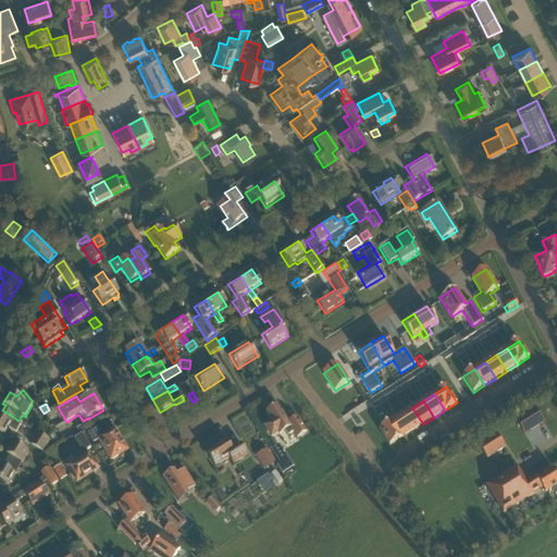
[(282,413),(276,406),(267,412),(271,420),(270,421),(271,422),(263,426),(271,437),(277,434),(279,435),(285,431),(287,436),(293,433),(297,438),(306,433),(297,418),(289,423),(283,412),(282,413)]
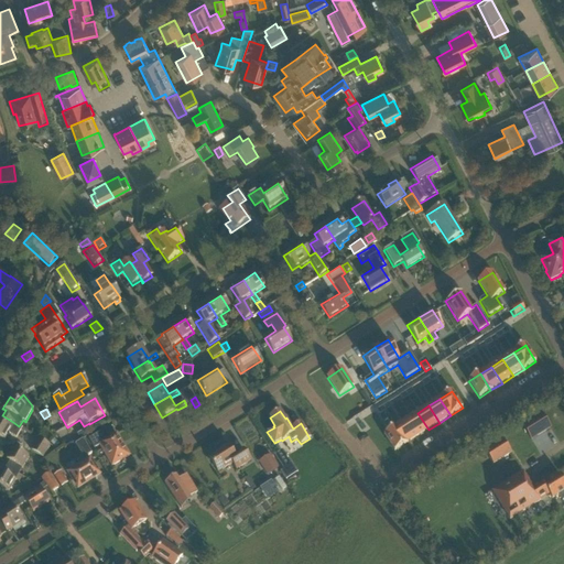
[(418,413),(407,420),(418,436),(429,430),(418,413)]
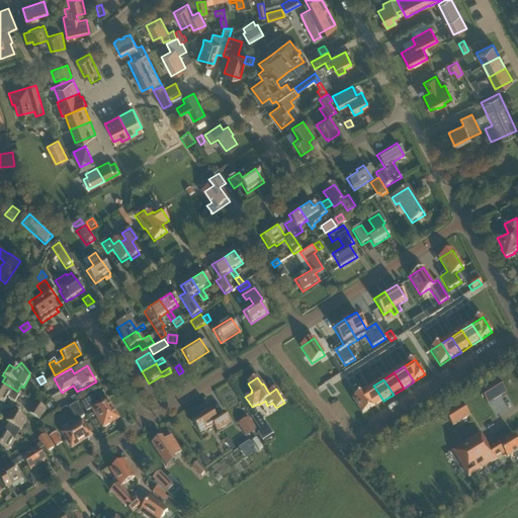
[(2,381),(0,384),(0,402),(4,405),(8,399),(14,403),(20,393),(17,392),(13,389),(10,386),(2,381)]
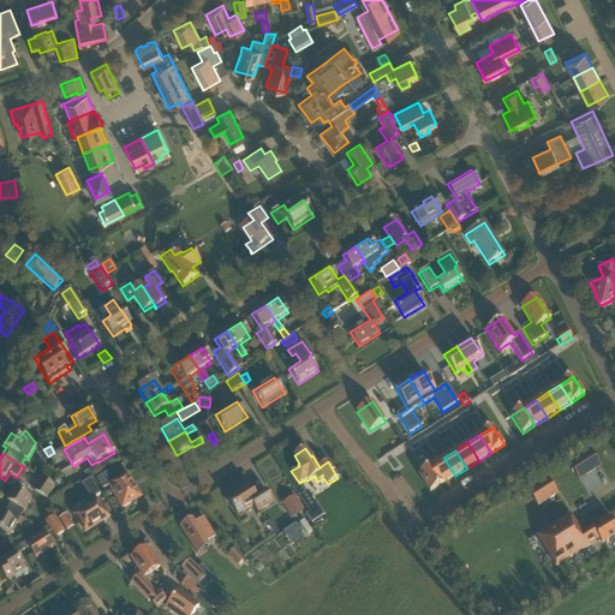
[(591,453),(571,465),(579,479),(599,467),(591,453)]
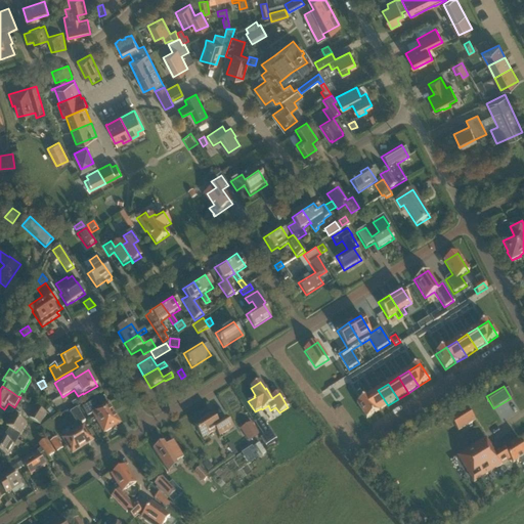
[(378,390),(367,396),(378,412),(388,405),(378,390)]
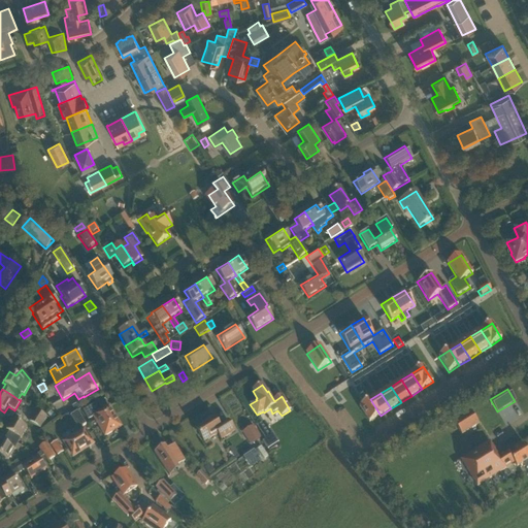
[(370,399),(359,406),(369,422),(381,416),(370,399)]
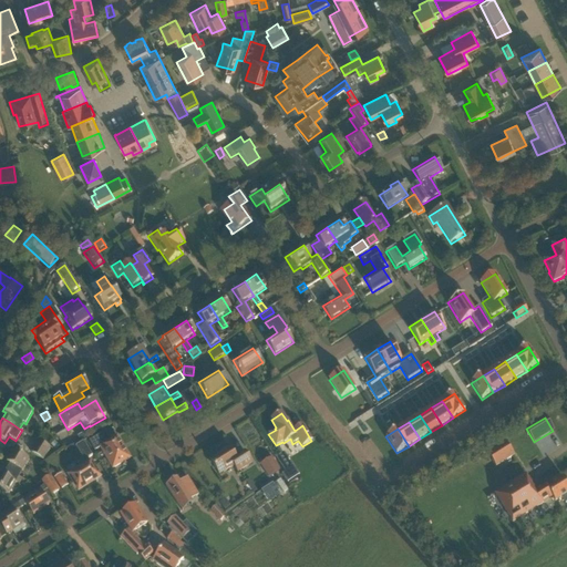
[(113,468),(130,459),(117,437),(112,441),(106,431),(89,442),(94,451),(101,447),(113,468)]
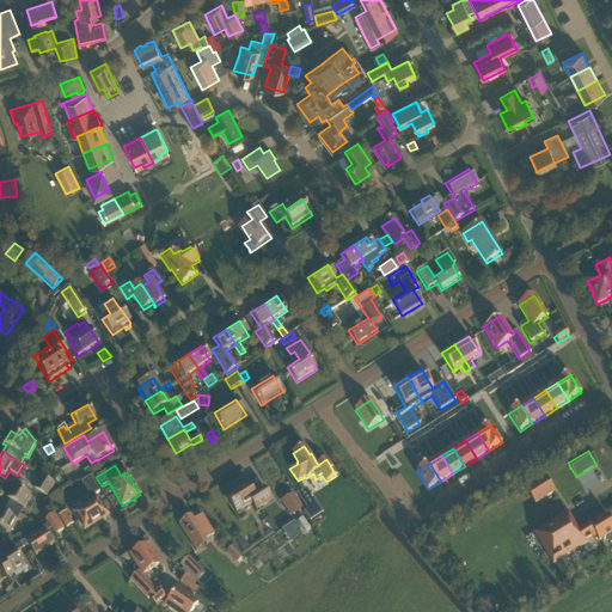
[(41,477),(34,489),(47,497),(55,485),(41,477)]
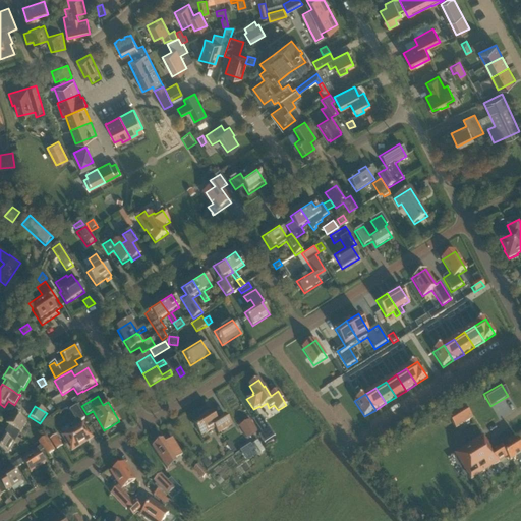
[(70,424),(74,429),(63,437),(72,451),(91,439),(80,421),(84,419),(76,406),(69,411),(76,421),(70,424)]
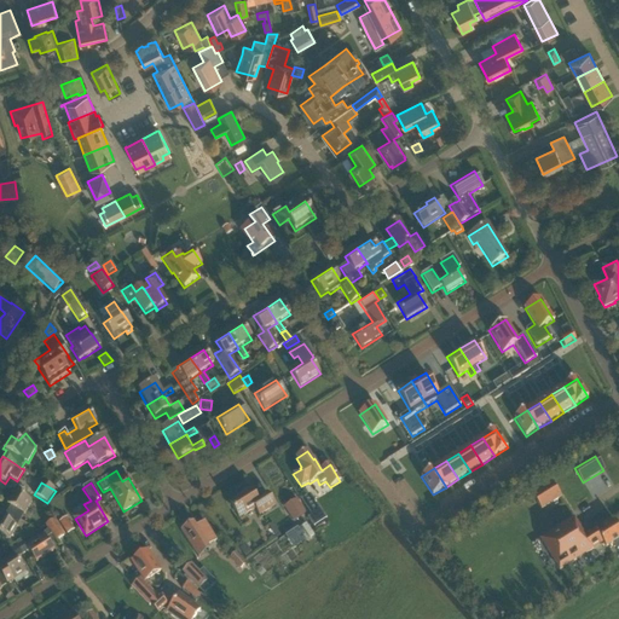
[(541,510),(561,497),(551,482),(532,496),(541,510)]
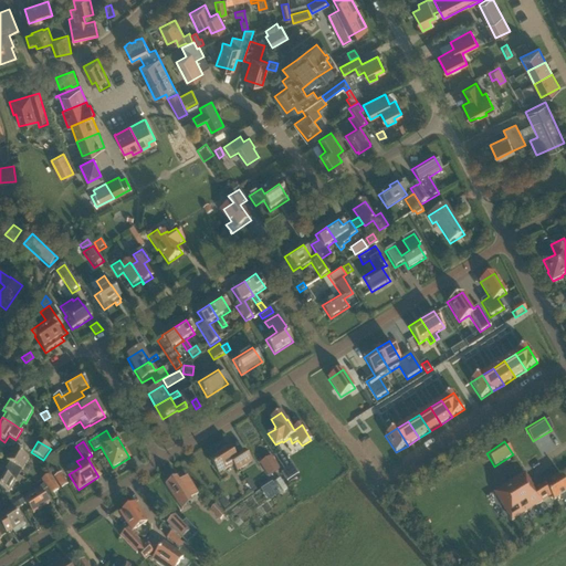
[(237,471),(251,462),(244,451),(234,457),(228,447),(221,451),(221,452),(210,460),(219,474),(233,465),(237,471)]
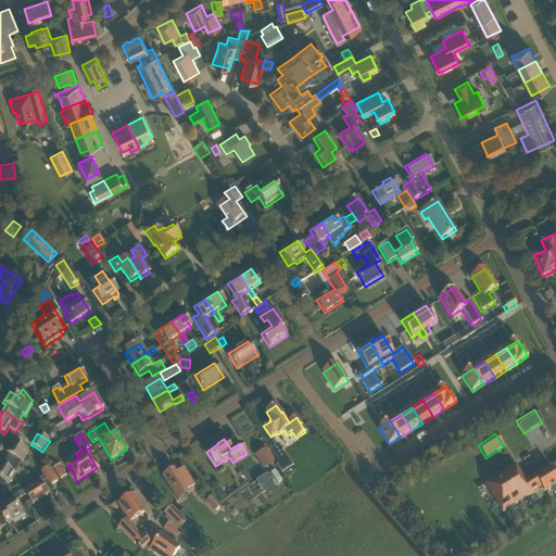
[(7,460),(19,468),(22,462),(28,451),(13,442),(7,453),(10,455),(7,460)]
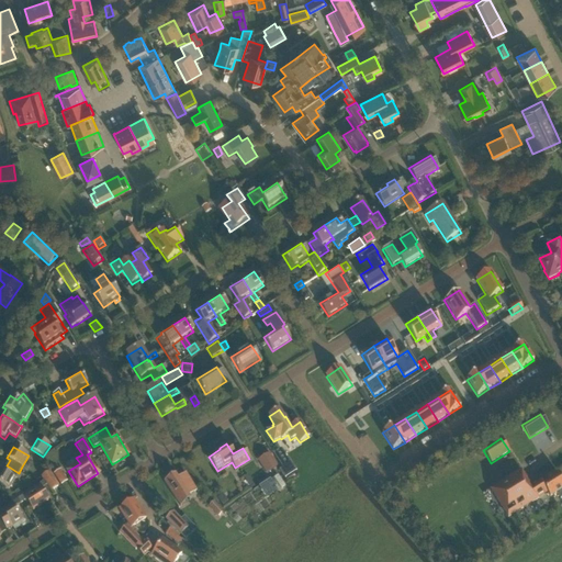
[(281,450),(274,456),(283,469),(280,471),(285,479),(295,472),(291,464),(281,450)]
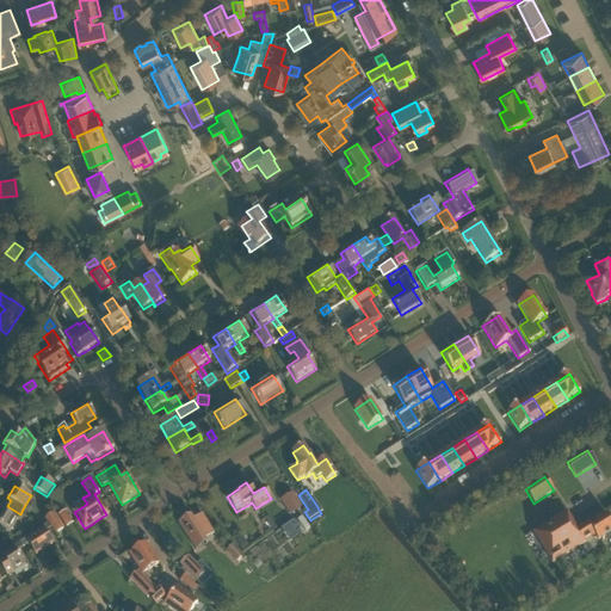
[(281,501),(289,516),(302,506),(294,493),(281,501)]
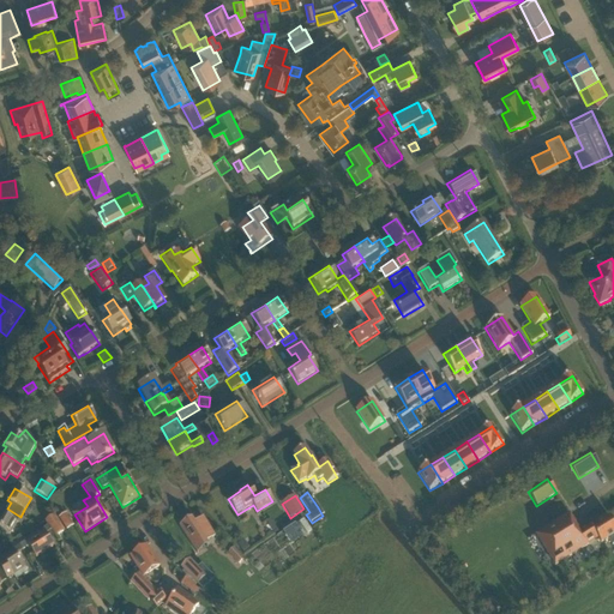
[(20,517),(7,509),(4,515),(0,512),(0,529),(10,536),(17,523),(18,521),(20,522),(23,518),(20,517)]
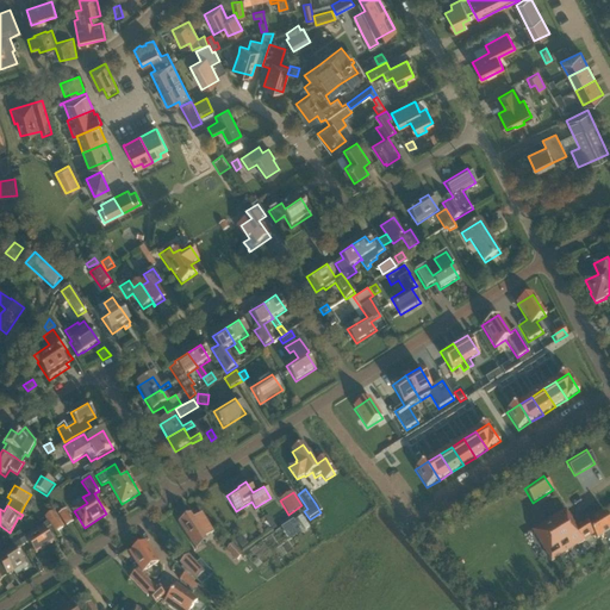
[(67,527),(73,522),(66,510),(58,515),(67,527)]
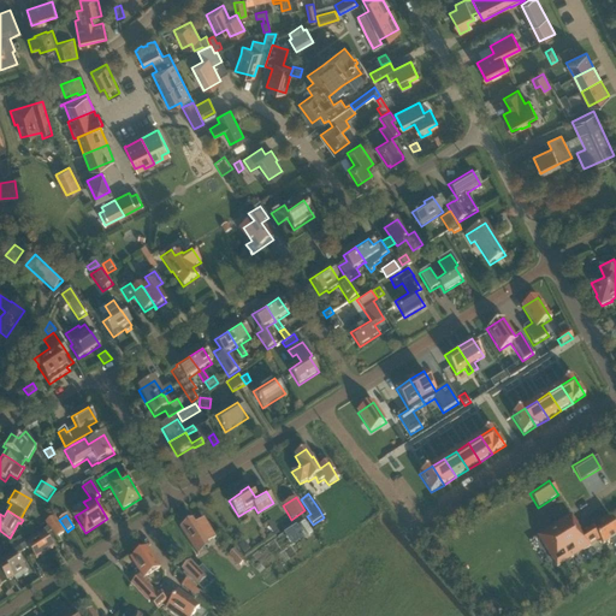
[(572,516),(538,537),(552,560),(557,568),(570,560),(591,546),(590,545),(598,540),(603,545),(610,540),(615,548),(615,546),(615,526),(611,519),(609,521),(608,517),(582,533),(581,532),(578,525),(572,516)]
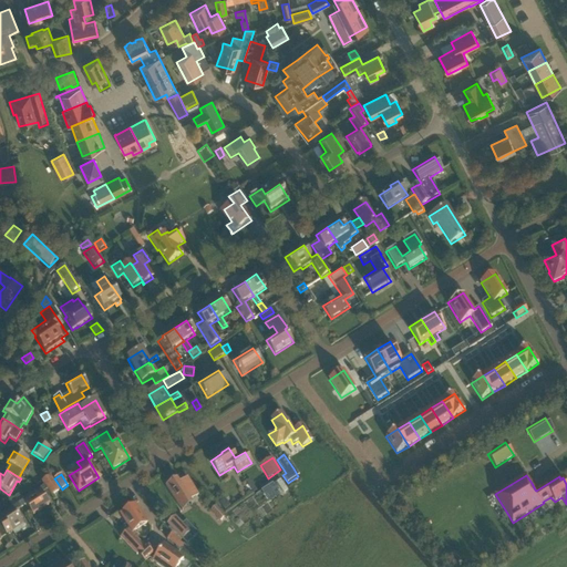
[(41,492),(24,503),(21,496),(16,500),(21,508),(27,505),(33,515),(50,505),(45,498),(50,495),(51,496),(60,491),(50,476),(42,482),(44,486),(39,490),(41,492)]
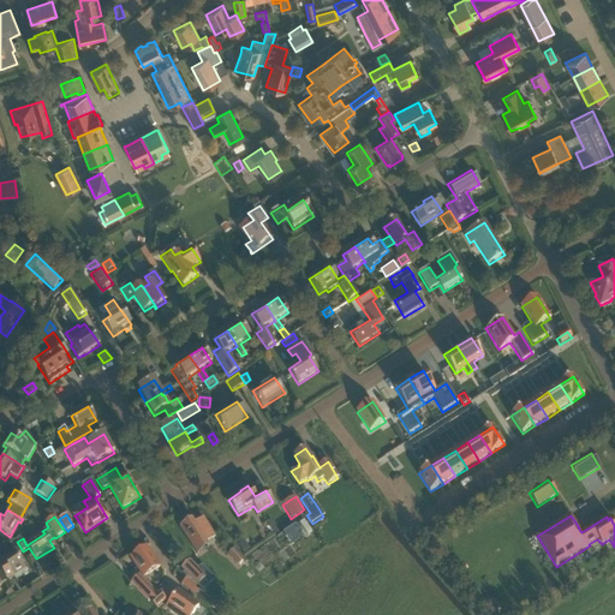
[(192,519),(180,527),(195,551),(196,550),(204,545),(207,543),(215,538),(203,519),(195,524),(192,519)]
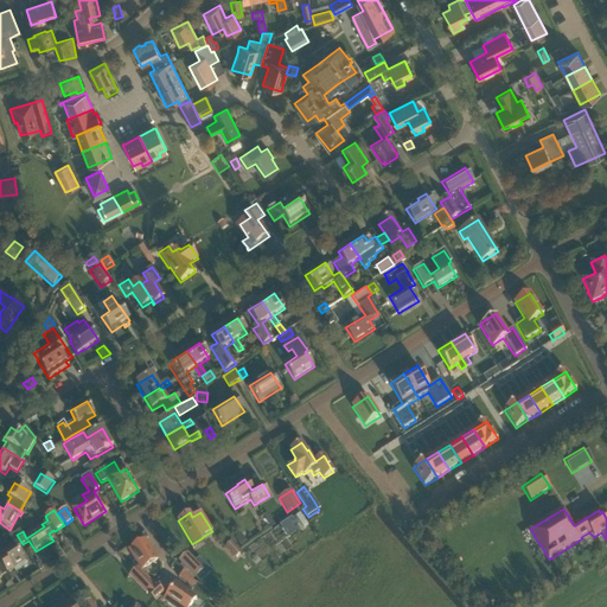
[(292,518),(282,524),(291,537),(299,531),(292,518)]
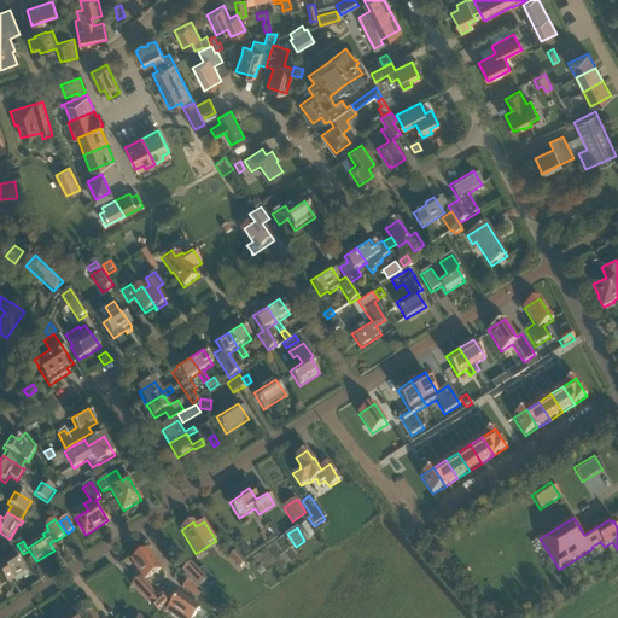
[(17,544),(10,549),(13,554),(17,558),(23,554),(17,544)]
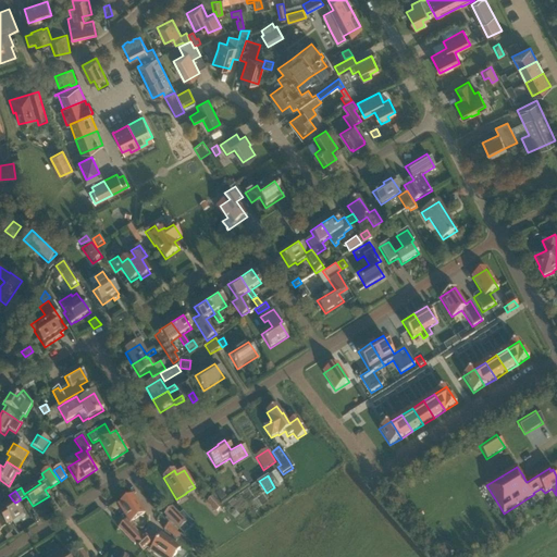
[(133,496),(119,505),(126,518),(128,519),(132,522),(145,515),(133,496)]
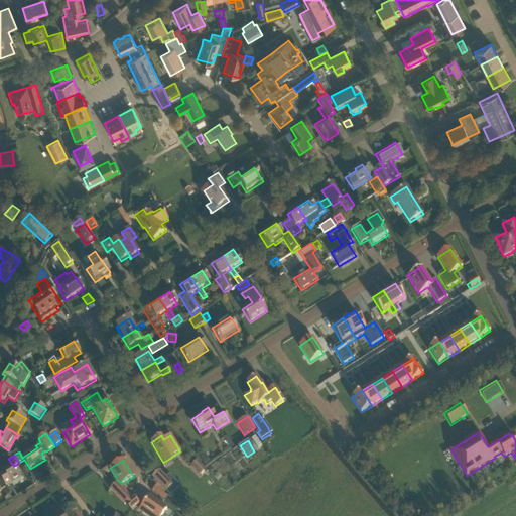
[(196,462),(192,465),(199,473),(201,475),(205,471),(203,470),(196,462)]
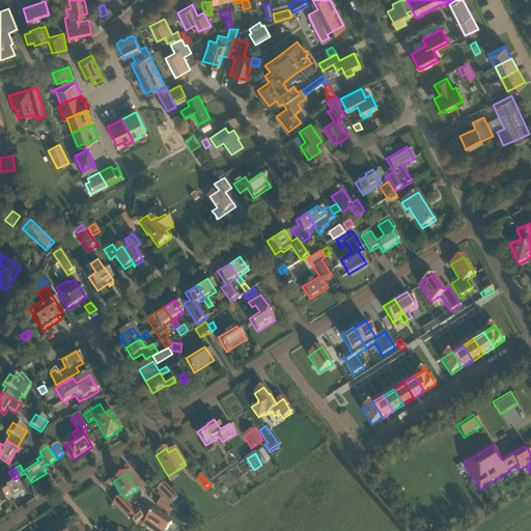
[(1,483),(2,485),(0,486),(0,492),(6,502),(11,498),(22,492),(11,476),(1,483)]
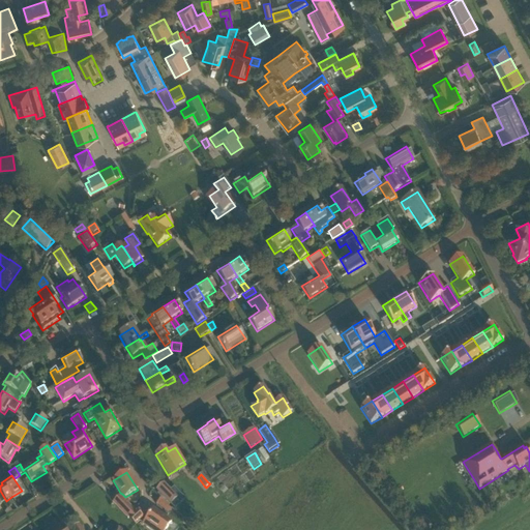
[(164,483),(156,491),(171,505),(178,498),(171,491),(164,483)]
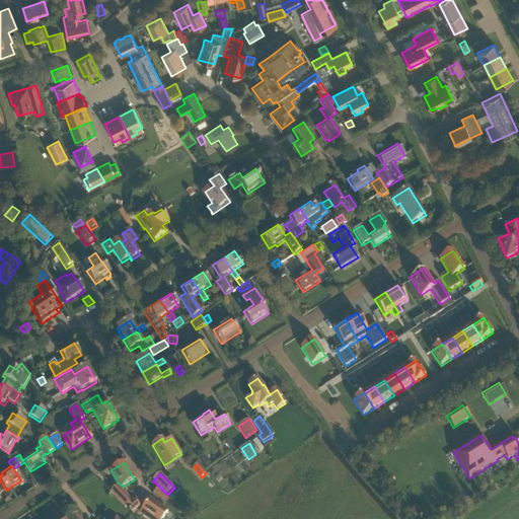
[(473,478),(459,486),(464,496),(478,489),(473,478)]
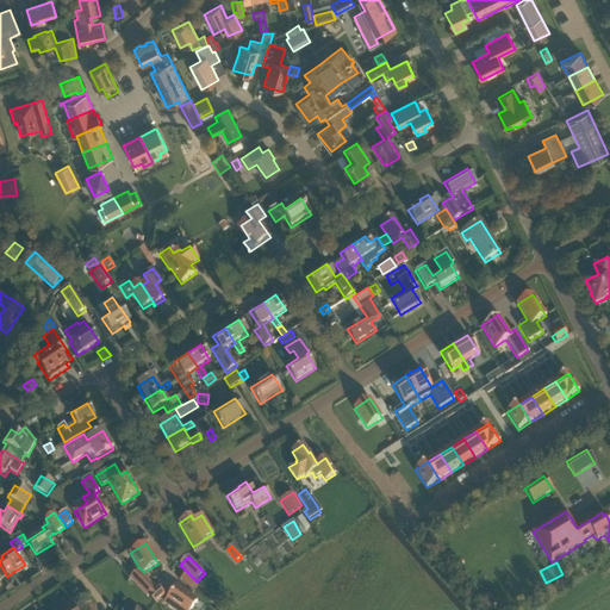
[(141,568),(130,579),(147,597),(148,596),(156,605),(157,604),(156,604),(160,601),(165,604),(163,604),(172,609),(191,609),(197,602),(176,586),(168,598),(166,597),(165,595),(166,593),(160,586),(157,589),(156,587),(155,589),(147,580),(149,578),(144,572),(141,568)]
